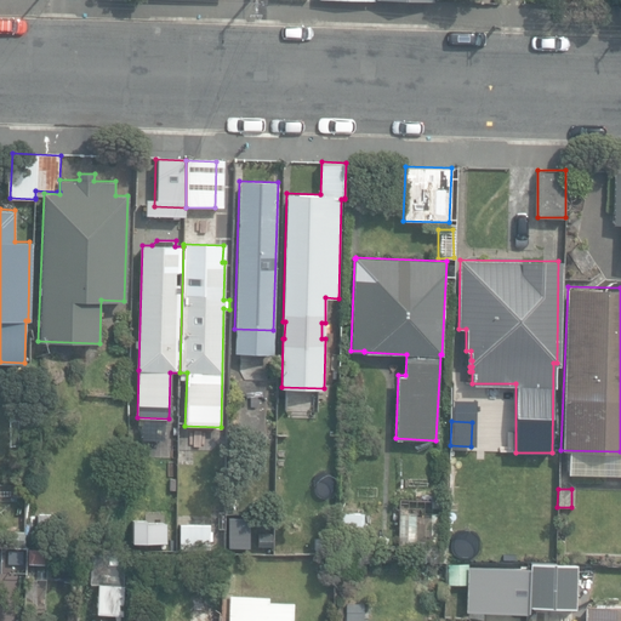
[(399,560),(446,563),(450,501),(403,499),(399,560)]
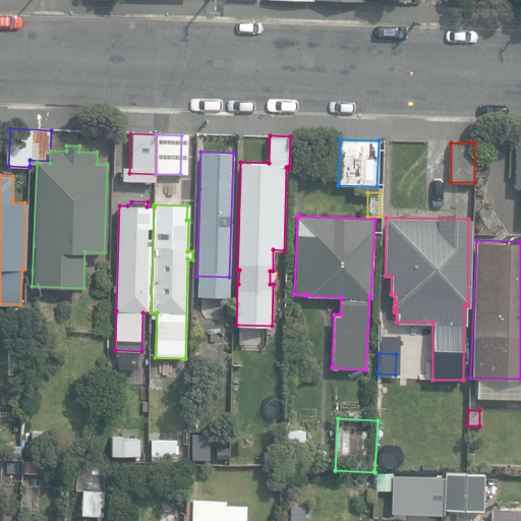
[(288,430),(288,452),(304,452),(304,430),(288,430)]
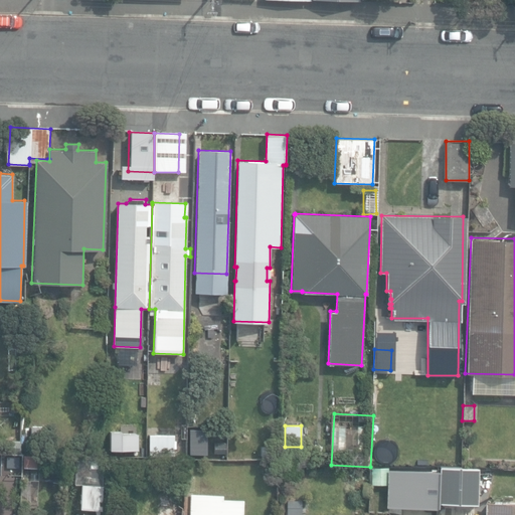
[(157,428),(157,442),(172,442),(172,427),(157,428)]
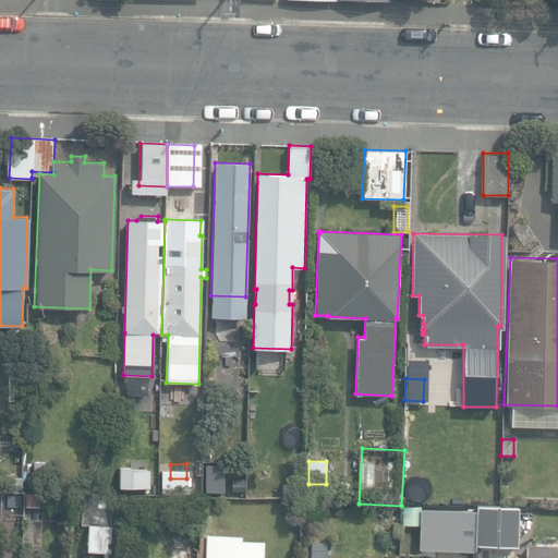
[(208,466),(208,489),(225,489),(225,466),(208,466)]
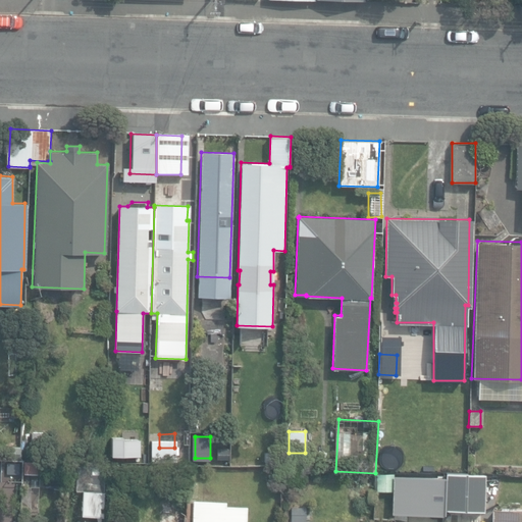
[(139,442),(115,442),(115,455),(139,455),(139,442)]
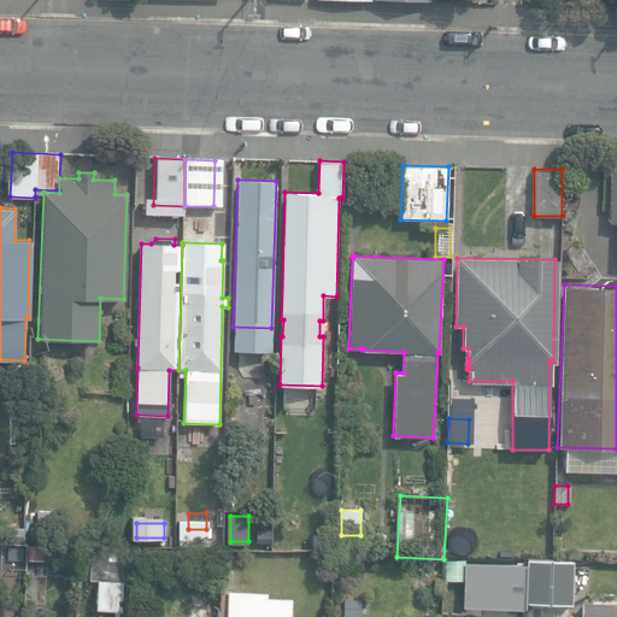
[(451,528),(451,548),(468,547),(466,527),(451,528)]
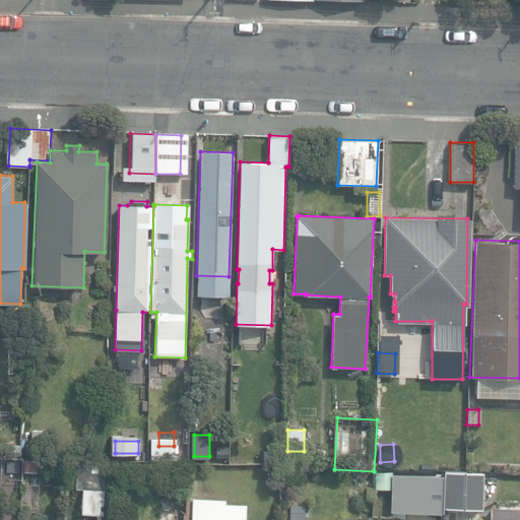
[(264,447),(263,459),(280,459),(280,448),(264,447)]
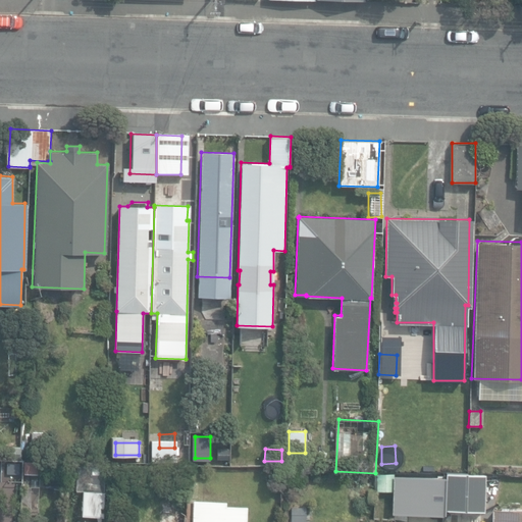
[(23,475),(41,475),(41,461),(23,461),(23,475)]
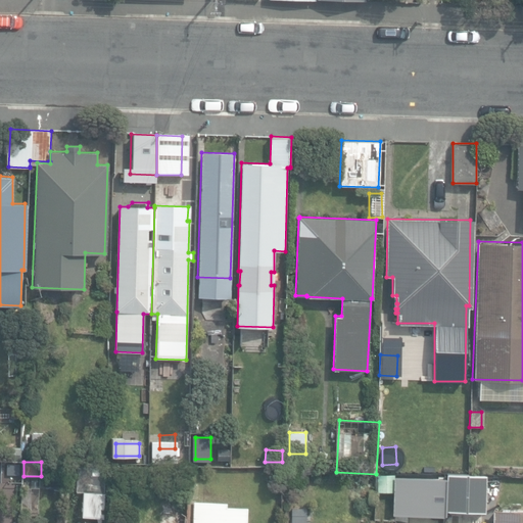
[(446,510),(484,512),(486,472),(448,470),(446,510)]
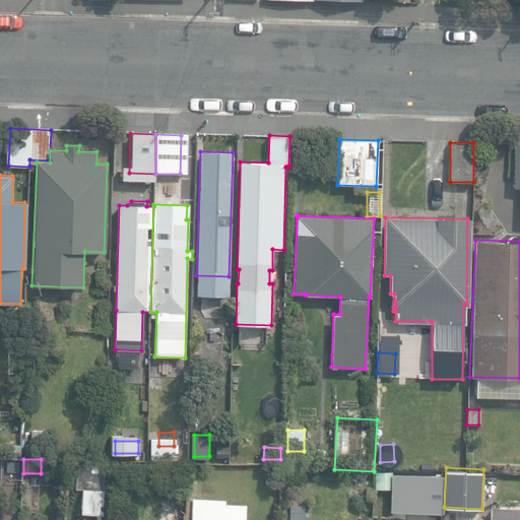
[(390,488),(390,473),(375,472),(375,486),(390,488)]
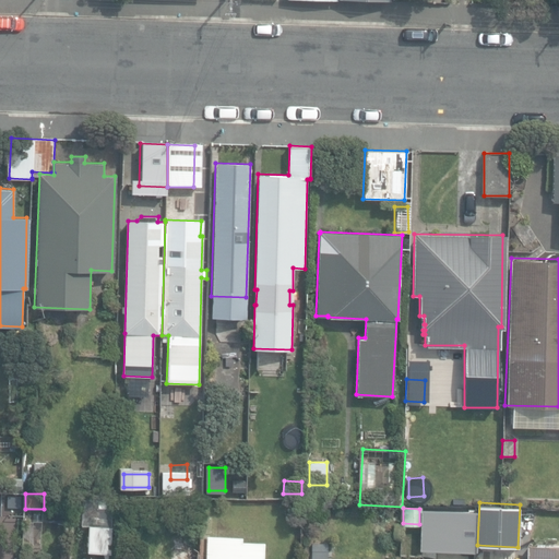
[(419,552),(475,554),(476,512),(420,510),(419,552)]
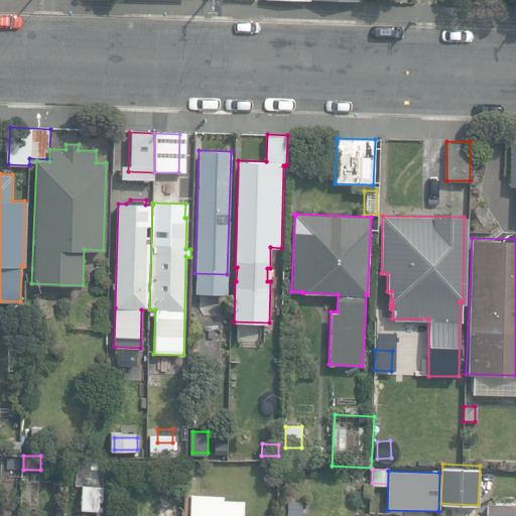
[(91,483),(89,499),(103,501),(105,485),(91,483)]
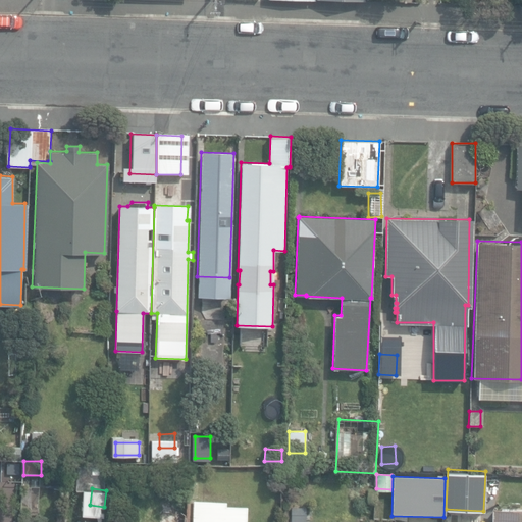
[(185,521),(187,497),(160,496),(158,521),(185,521)]
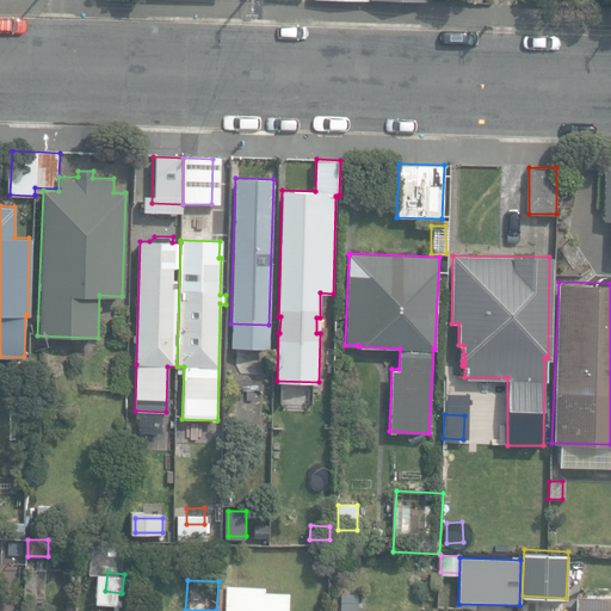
[(223,610),(287,610),(288,592),(263,591),(263,586),(226,585),(226,587),(218,587),(217,602),(220,602),(220,610),(223,610)]
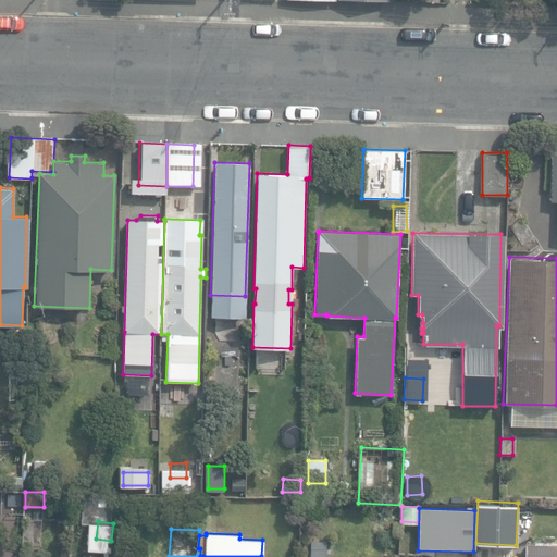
[(327,556),(329,539),(307,539),(306,556),(327,556)]
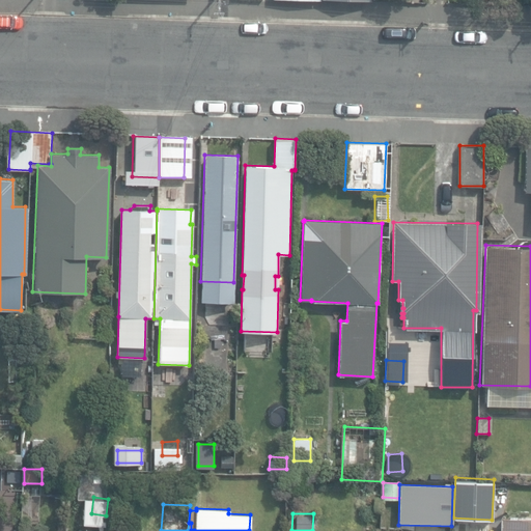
[(530,530),(530,521),(501,520),(500,530),(530,530)]
